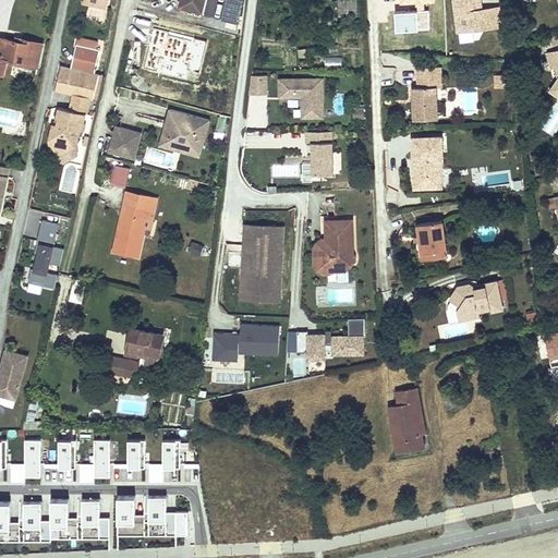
[(108,0),(82,0),(81,4),(106,9),(108,0)]
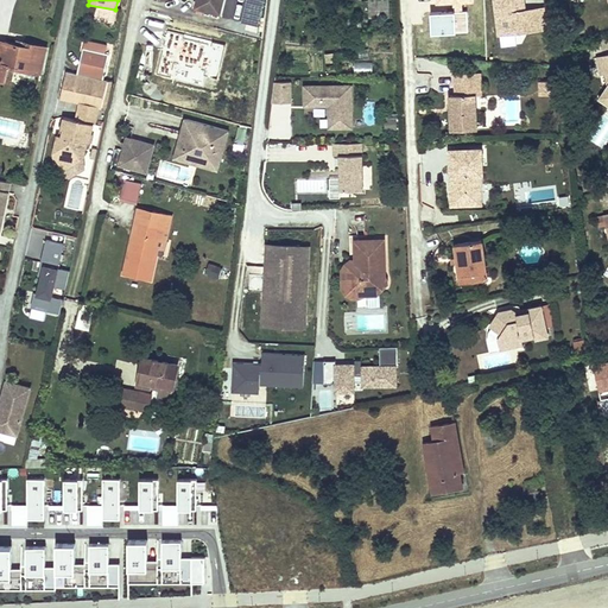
[(197,0),(196,6),(220,12),(222,0),(197,0)]
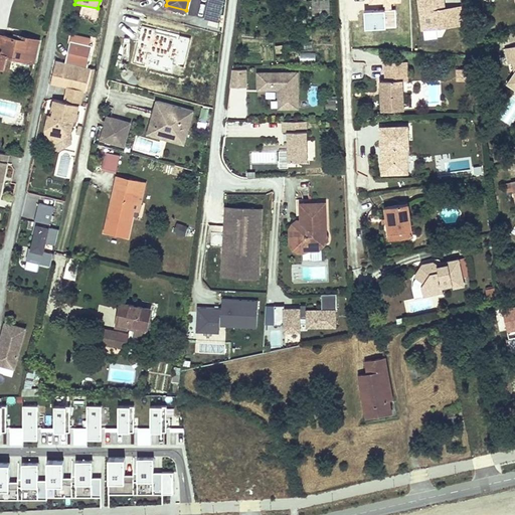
[(330,0),(314,0),(315,14),(331,14),(330,0)]
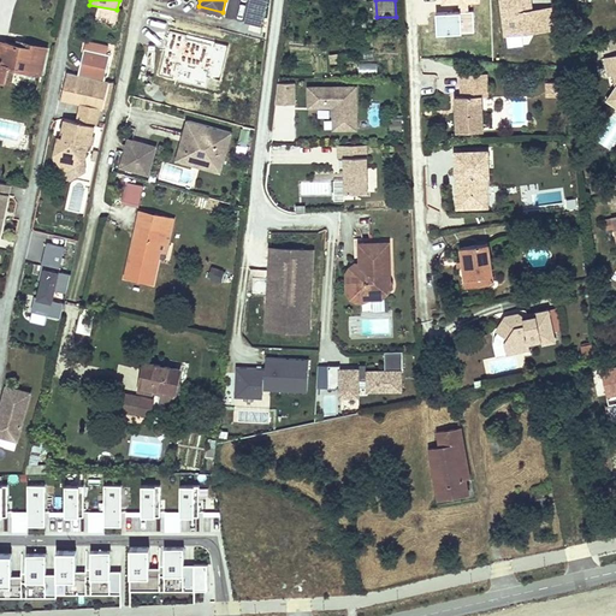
[(368,19),(348,19),(348,31),(368,33),(368,27),(368,19)]
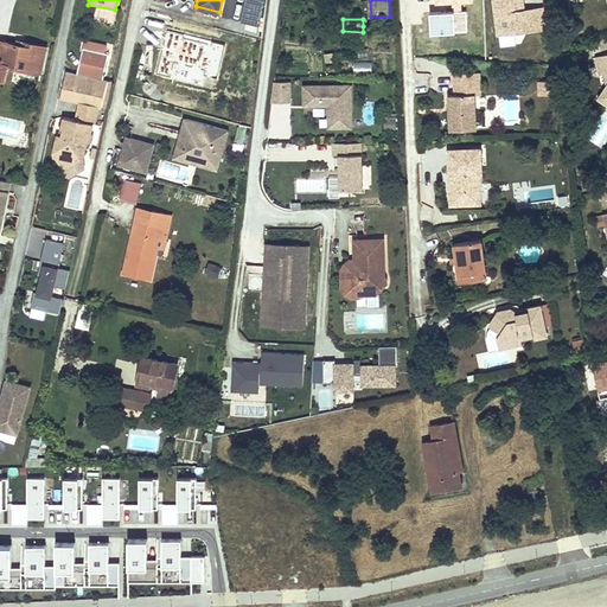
[(40,72),(46,48),(18,42),(17,44),(0,40),(0,78),(5,80),(8,65),(38,71),(40,72)]
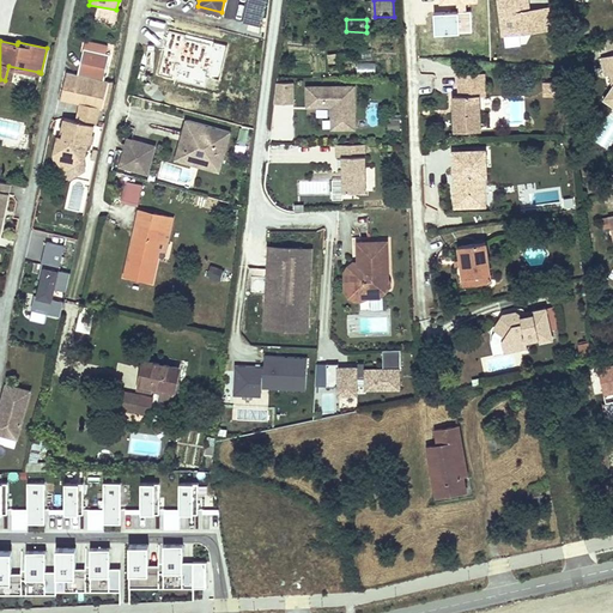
[(74,73),(102,80),(108,54),(105,54),(107,47),(82,42),(74,73)]
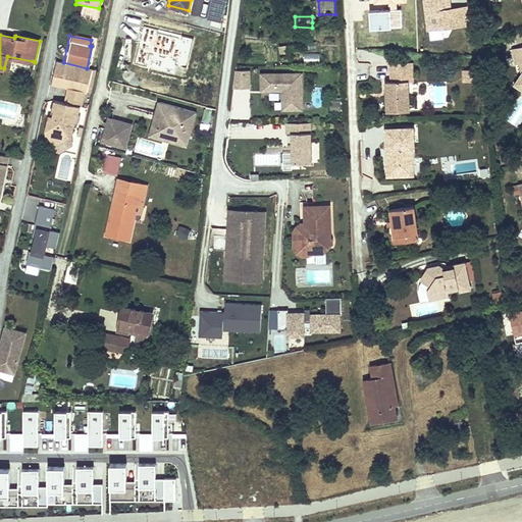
[(317,42),(308,43),(309,51),(317,50),(317,42)]
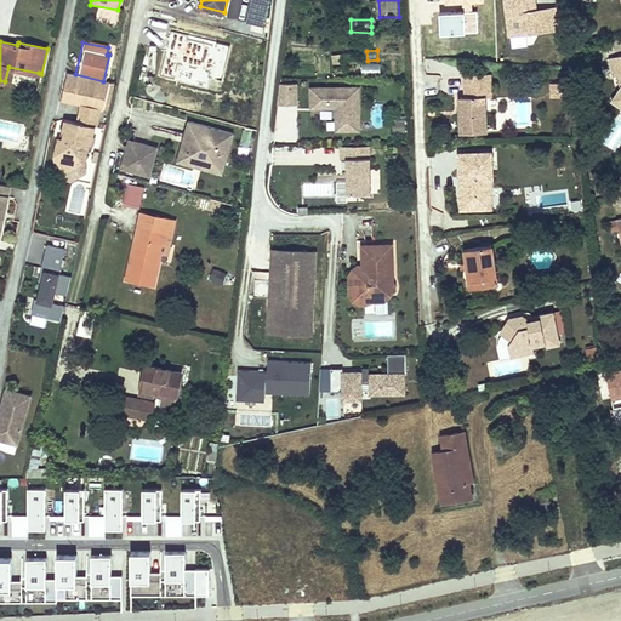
[(212,56),(193,51),(191,60),(211,64),(212,56)]
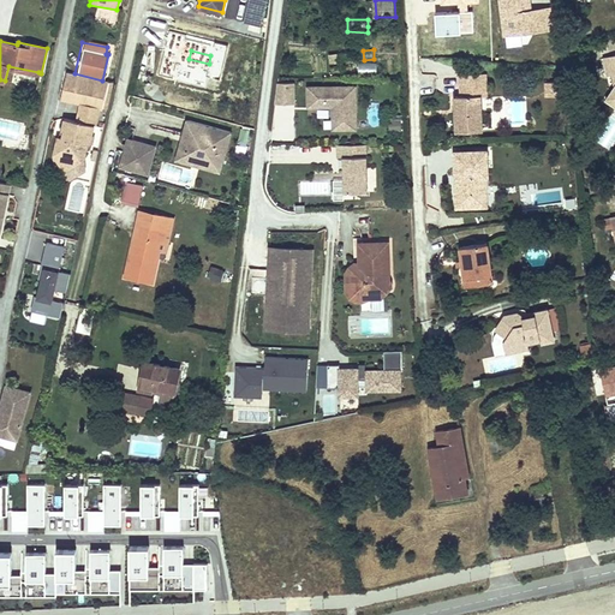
[(11,83),(15,70),(37,76),(39,72),(9,66),(5,81),(11,83)]
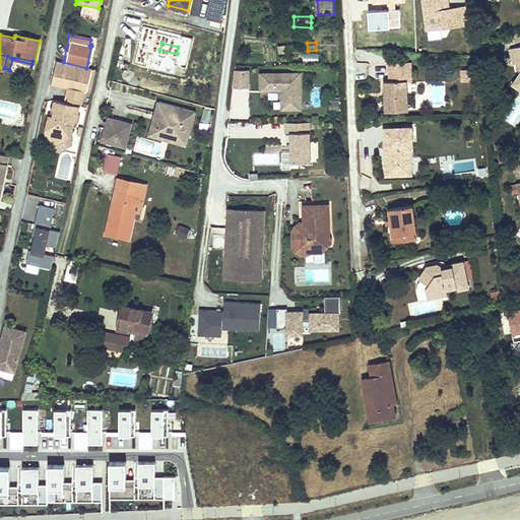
[(54,60),(49,84),(68,88),(82,92),(85,92),(90,68),(86,68),(63,62),(56,61),(54,60)]
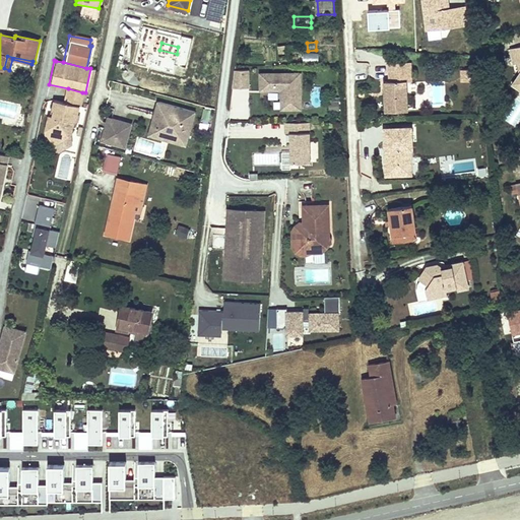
[(411,63),(390,65),(391,81),(386,81),(387,93),(389,93),(389,98),(387,98),(388,112),(409,111),(407,81),(412,80),(411,63)]
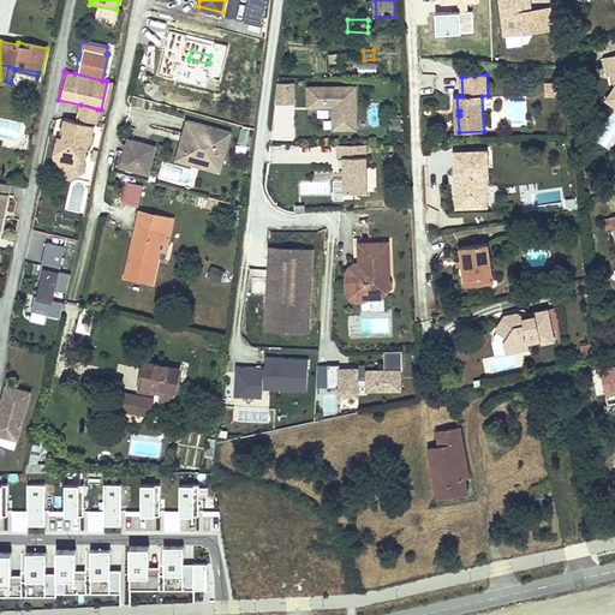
[(195,83),(178,78),(175,87),(192,90),(195,83)]
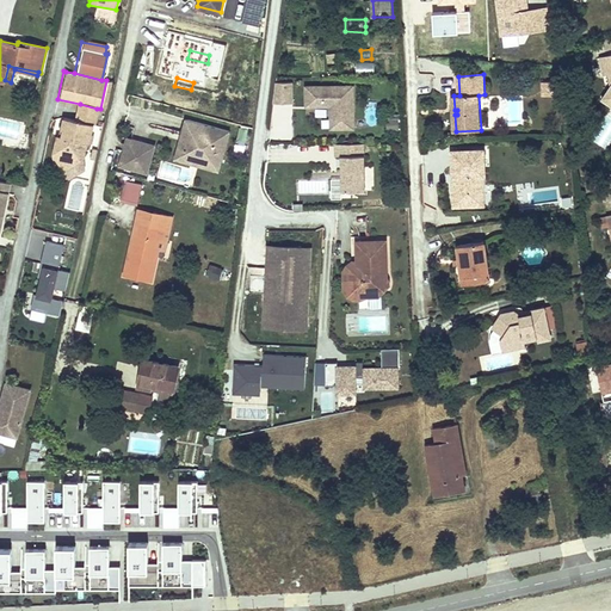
[(106,80),(100,109),(105,110),(112,81),(107,80),(106,80)]
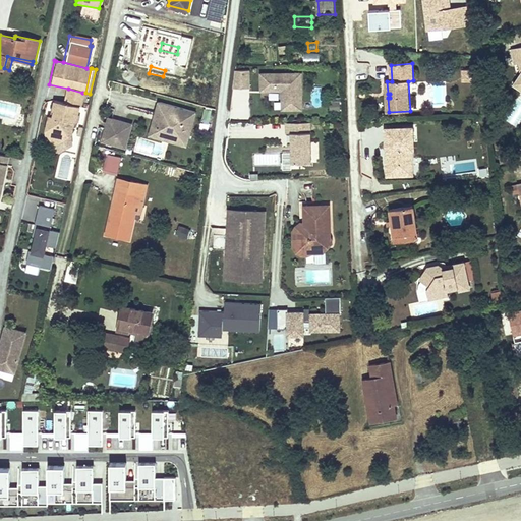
[(473,81),(472,70),(463,70),(463,82),(473,81)]
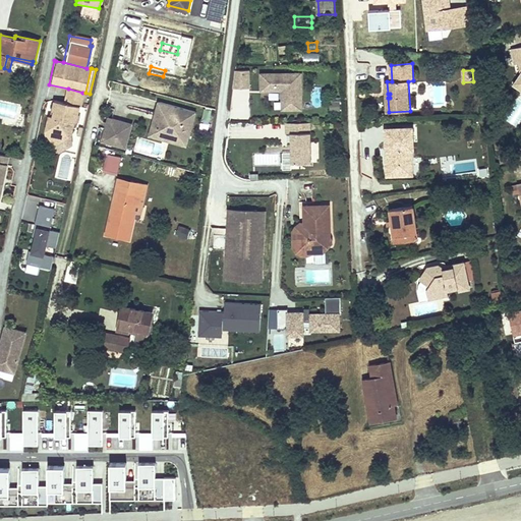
[(233,91),(249,90),(248,72),(235,72),(233,91)]
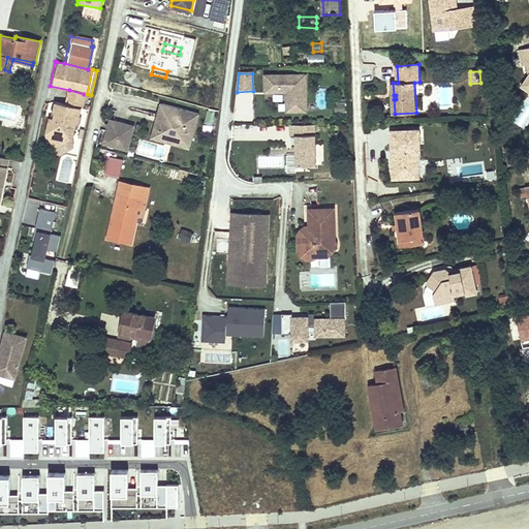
[(265,76),(265,94),(286,93),(287,104),(307,103),(306,74),(265,76)]
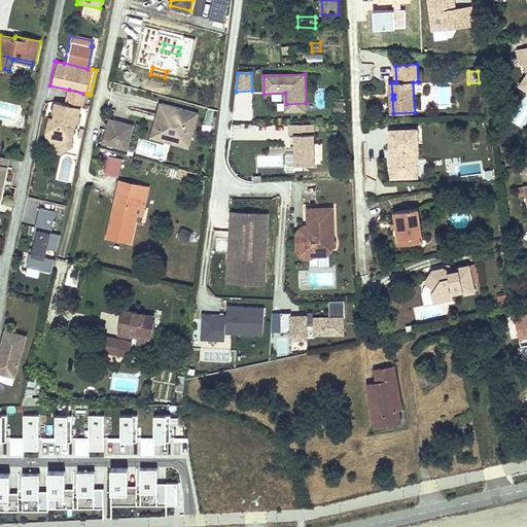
[(66,104),(80,107),(83,94),(69,90),(66,104)]
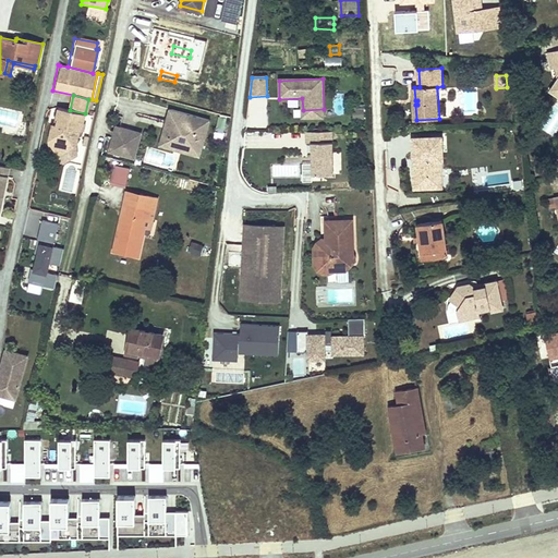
[(85,113),(70,110),(58,108),(55,118),(56,118),(56,124),(52,124),(51,123),(47,141),(56,142),(62,152),(75,144),(77,131),(81,132),(85,113)]
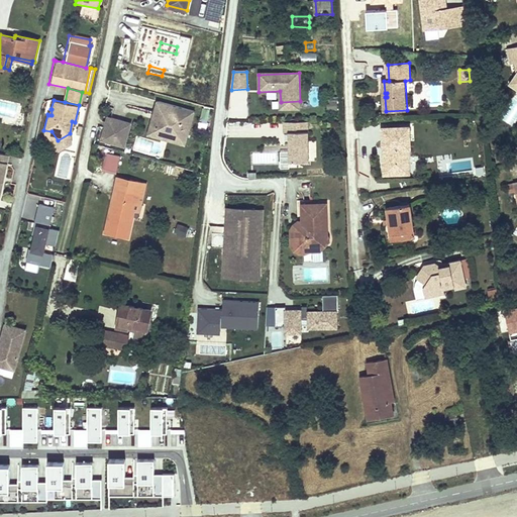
[(194,111),(157,100),(152,114),(157,115),(156,119),(151,118),(147,134),(162,138),(164,131),(187,137),(194,111)]
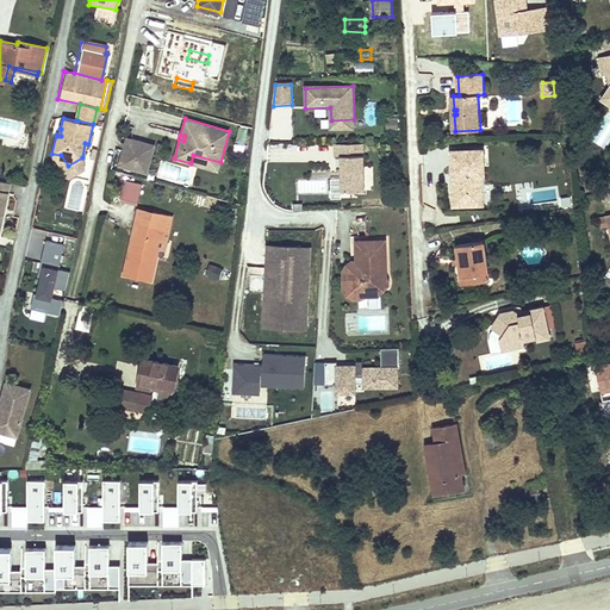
[(331,129),(354,129),(354,119),(331,120),(331,129)]
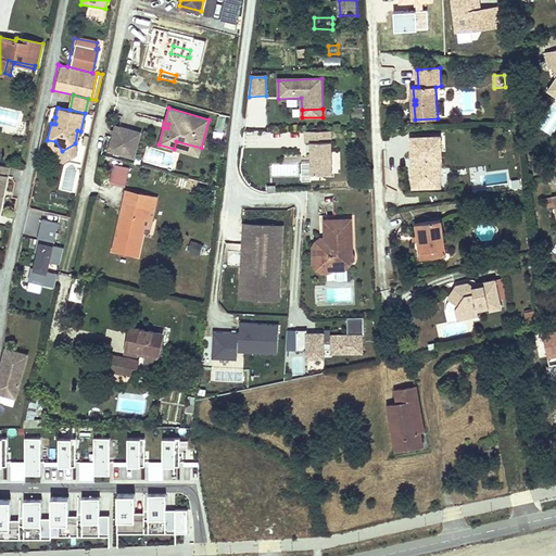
[(134,158),(140,131),(115,125),(110,144),(124,148),(122,154),(134,158)]
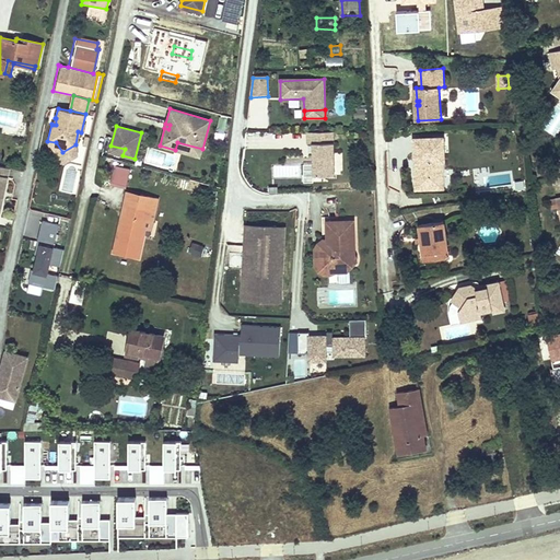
[(335,131),(307,132),(308,143),(314,143),(314,159),(317,159),(317,163),(315,163),(315,176),(337,175),(335,131)]
